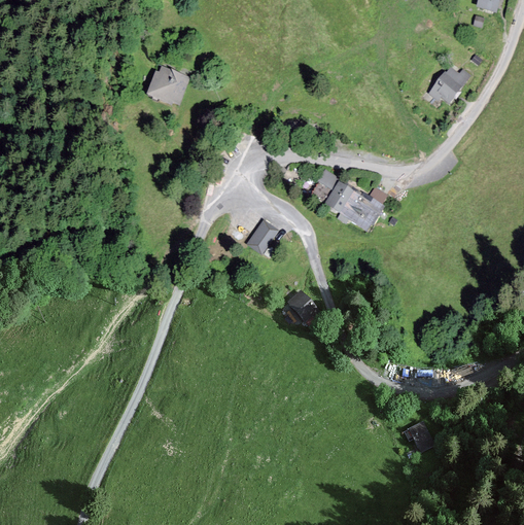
[(481,0),(477,10),(488,15),(494,0),(481,0)]
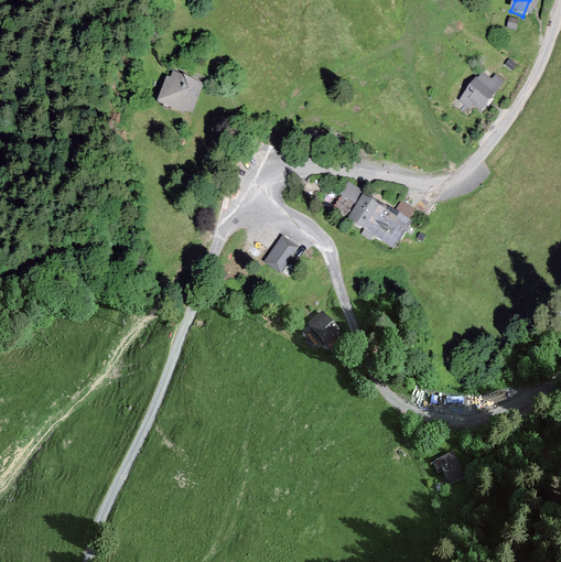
[(196,75),(169,69),(161,103),(190,109),(196,75)]
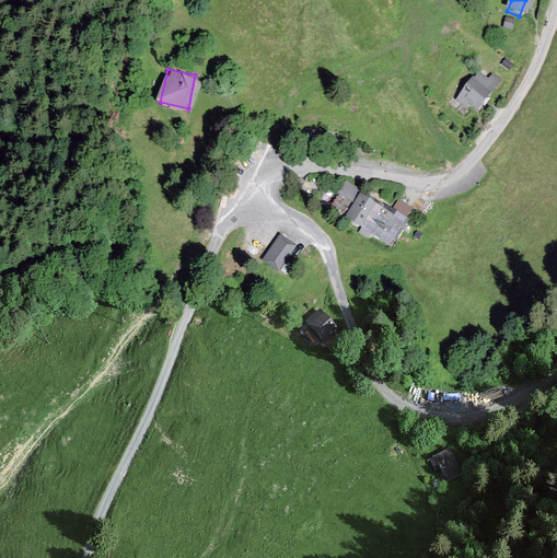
[(475,70),(455,96),(480,115),(500,89),(475,70)]
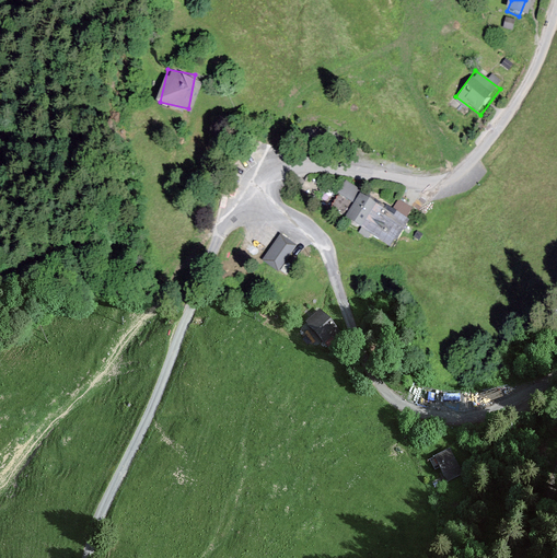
[(343,177),(328,205),(341,211),(356,185),(343,177)]
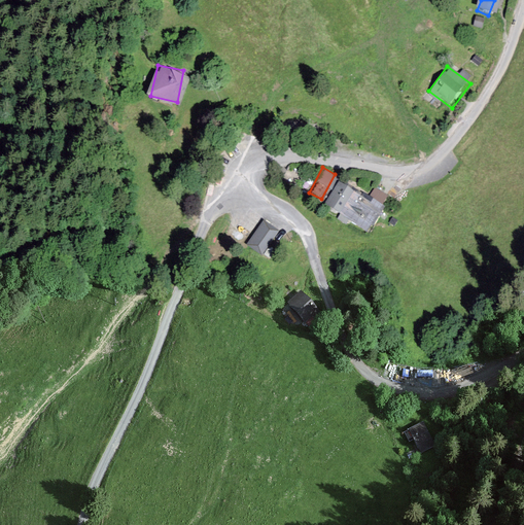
[(372,202),(336,183),(321,209),(357,229),(372,202)]
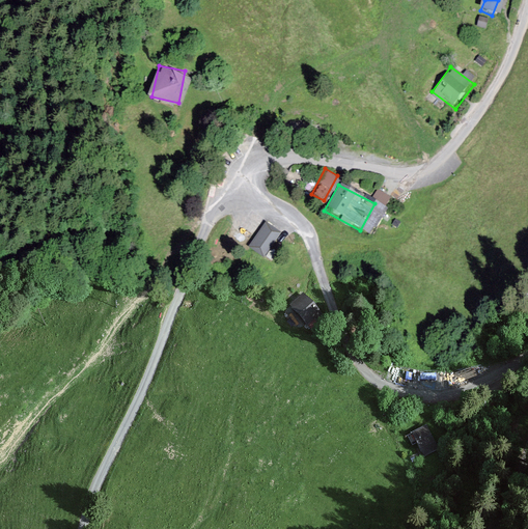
[(262,219),(247,242),(264,254),(280,231),(262,219)]
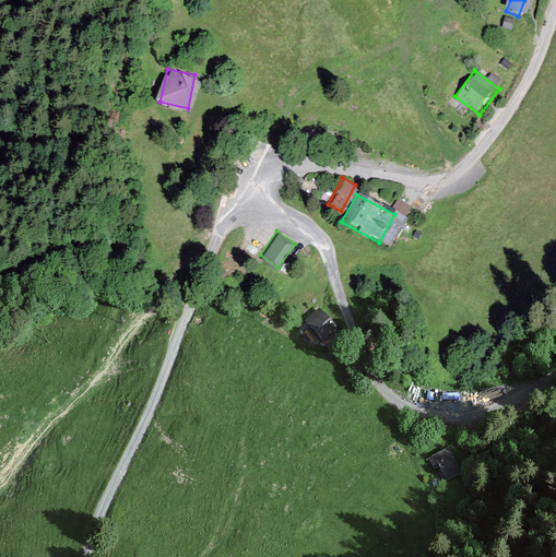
[(316,307),(299,322),(320,343),(335,329),(316,307)]
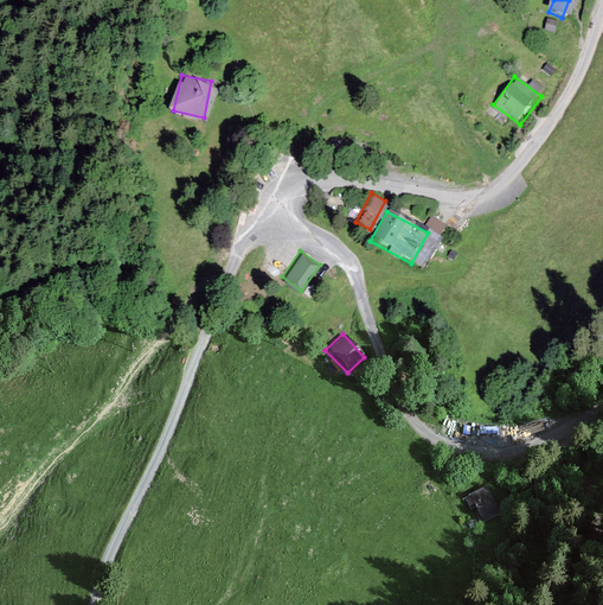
[(487,488),(470,497),(482,518),(499,509),(487,488)]
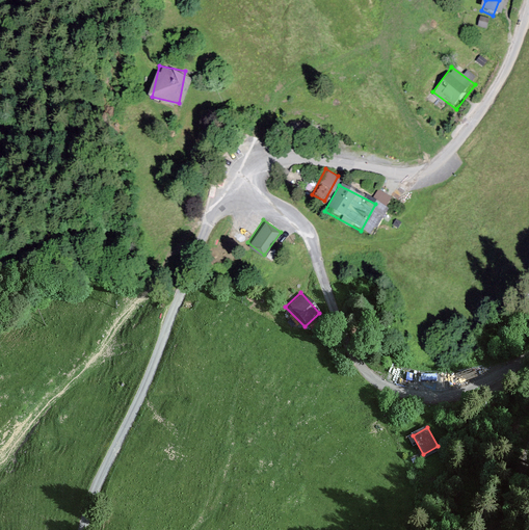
All buildings are outlined.
